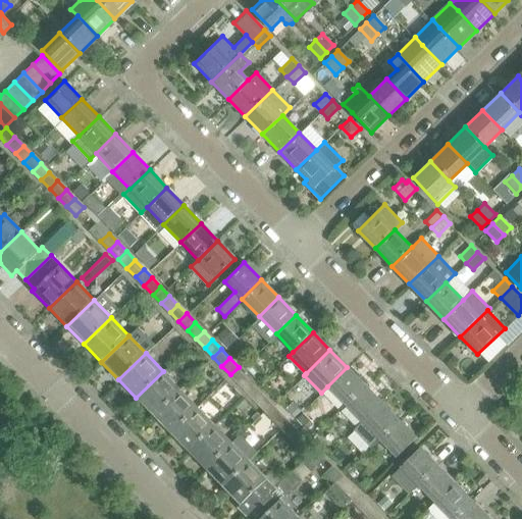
[(247,375),(239,367),(230,374),(239,383),(247,375)]
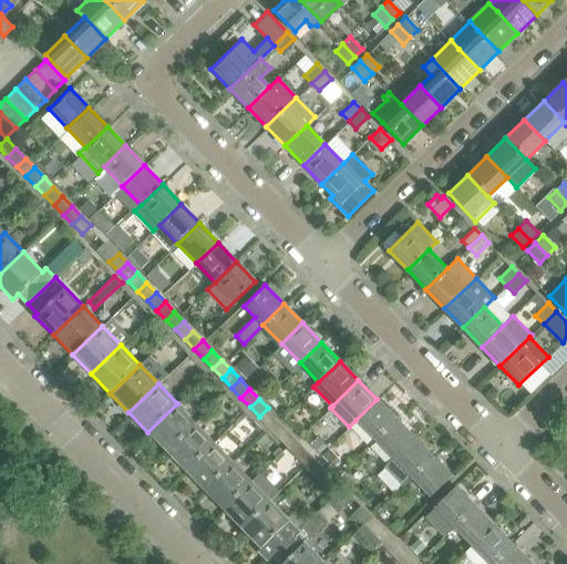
[(374,439),(395,418),(377,399),(356,420),(374,439)]
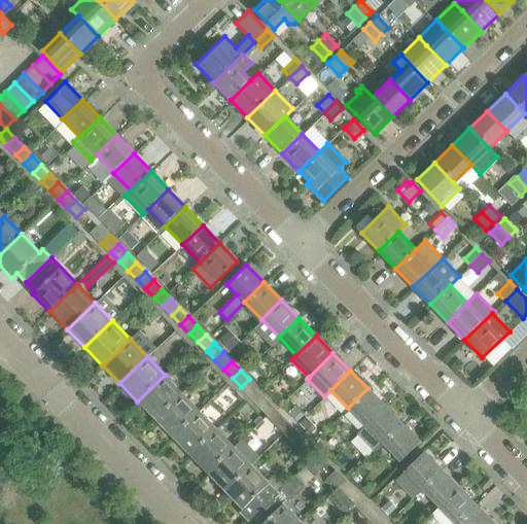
[(154,419),(182,392),(165,375),(137,402),(154,419)]
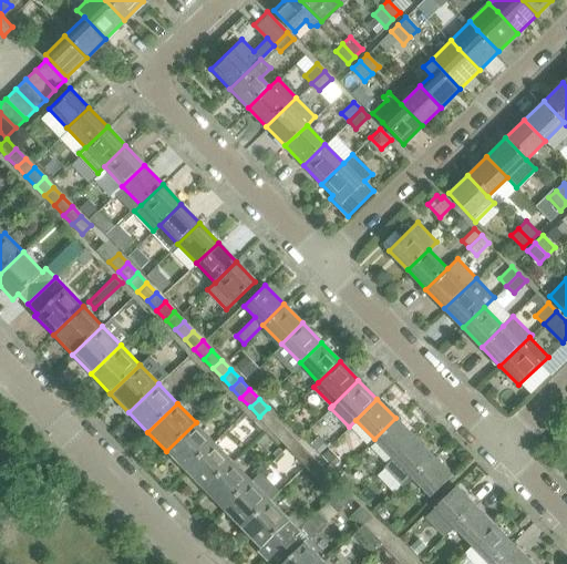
[(278,418),(268,408),(259,417),(269,427),(278,418)]
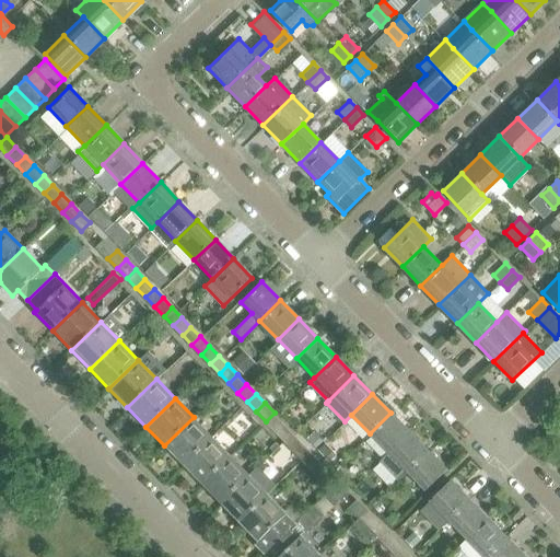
[(283,422),(275,413),(266,421),(275,430),(283,422)]
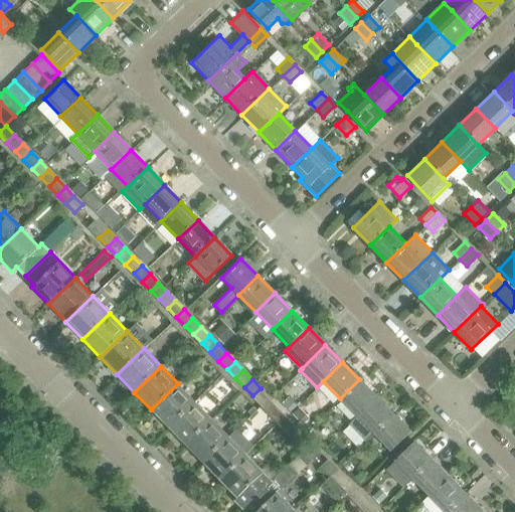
[(357,415),(376,397),(359,379),(340,398),(357,415)]
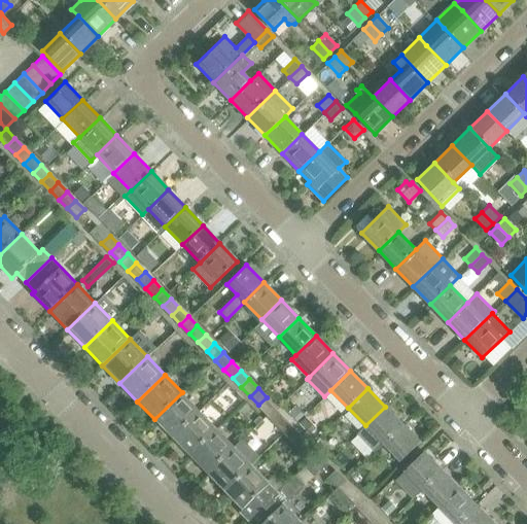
[(172,438),(200,411),(182,392),(154,419),(172,438)]
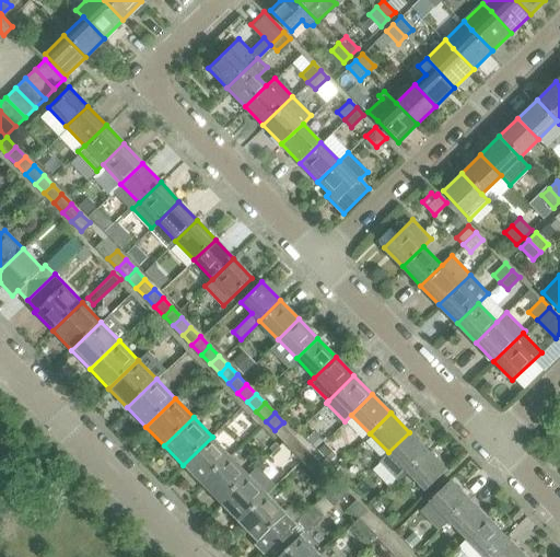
[(293,432),(283,422),(275,430),(284,440),(293,432)]
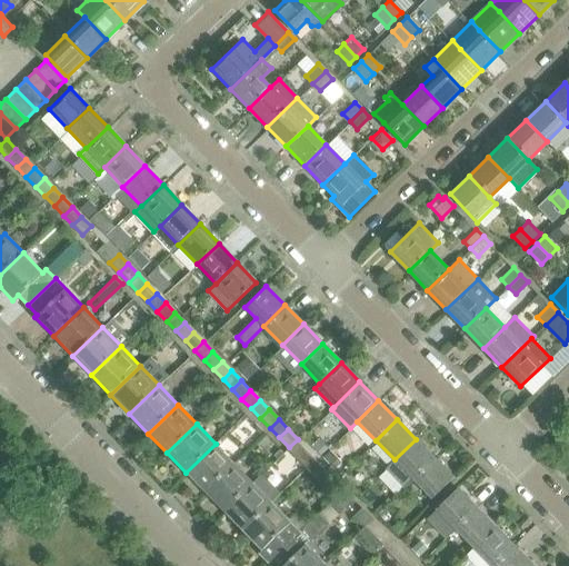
[(307,448),(298,439),(289,447),(298,457),(307,448)]
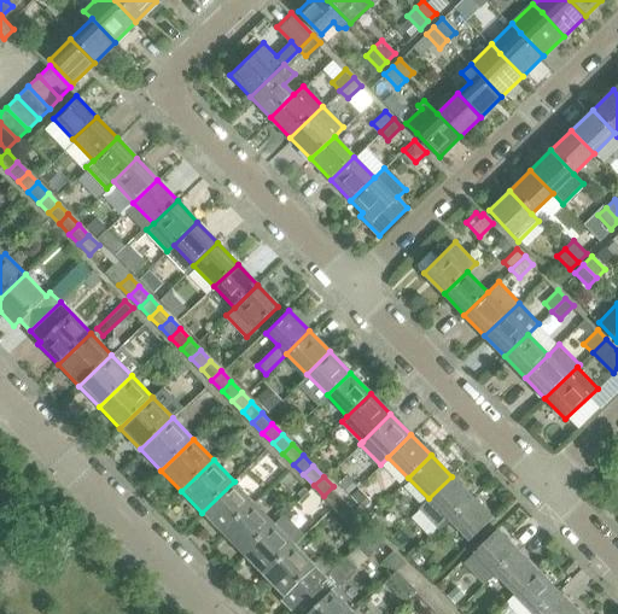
[(448,520),(472,497),(452,477),(429,498),(419,508),(439,528),(448,520)]
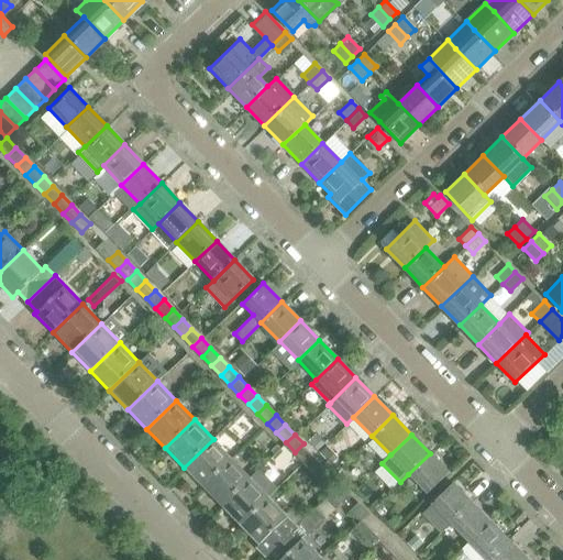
[(202,486),(232,458),(213,439),(184,468),(202,486)]
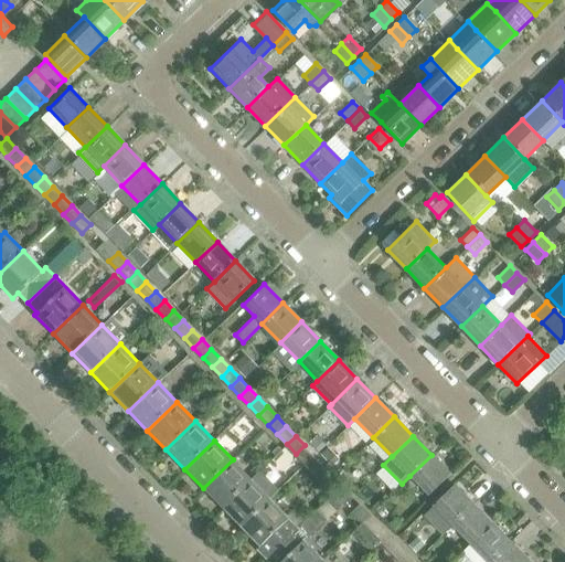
[(315,455),(305,445),(296,454),(306,464),(315,455)]
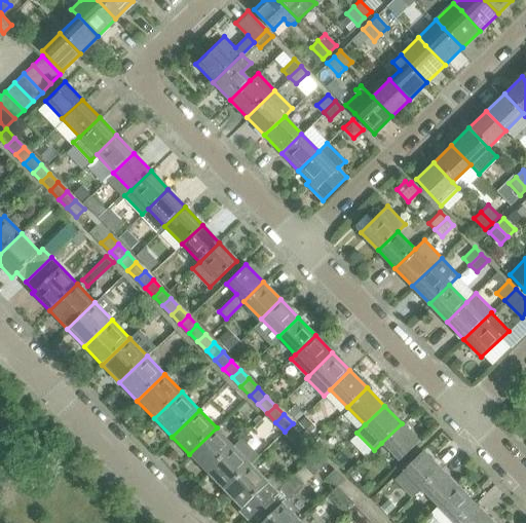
[(301,433),(293,423),(285,432),(293,440),(301,433)]
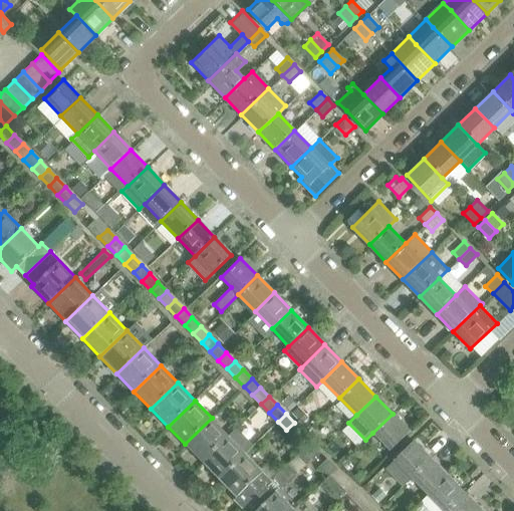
[(390,450),(409,431),(393,414),(372,433),(390,450)]
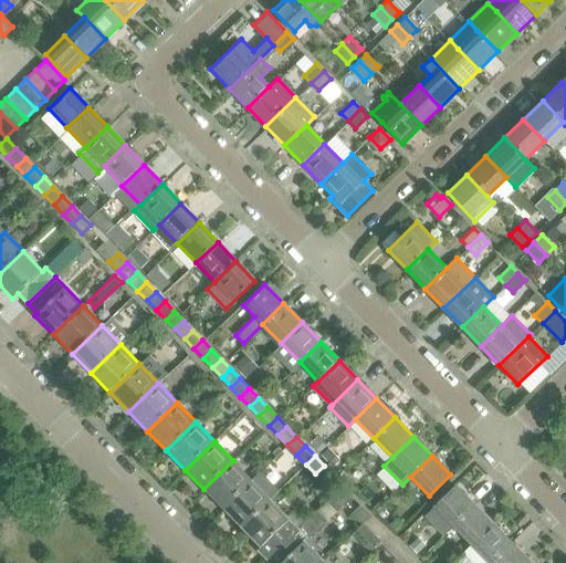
[(222,509),(252,480),(233,460),(203,489),(222,509)]
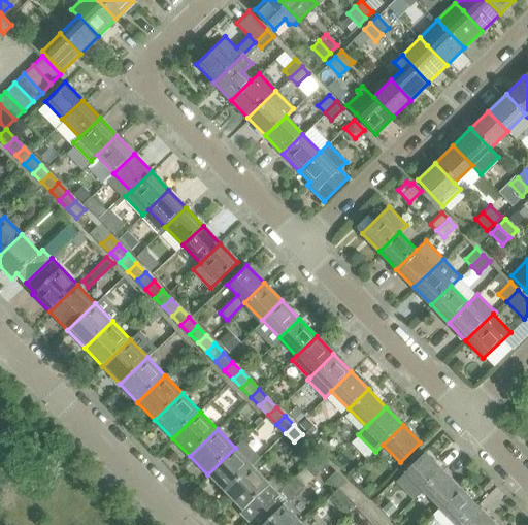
[(311,444),(302,434),(294,441),(303,451),(311,444)]
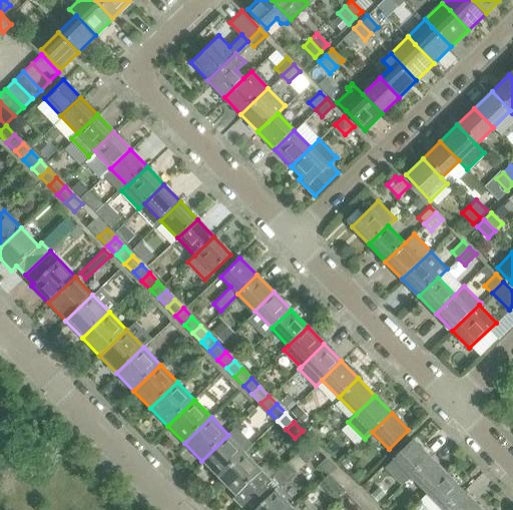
[(218,478),(245,452),(228,435),(201,461),(218,478)]
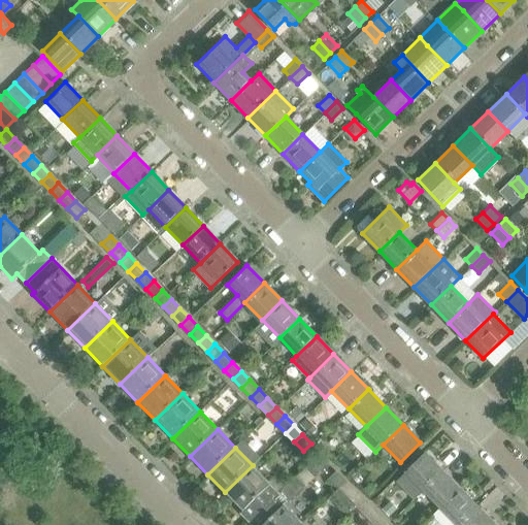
[(416,495),(422,489),(441,470),(424,452),(398,478),(416,495)]
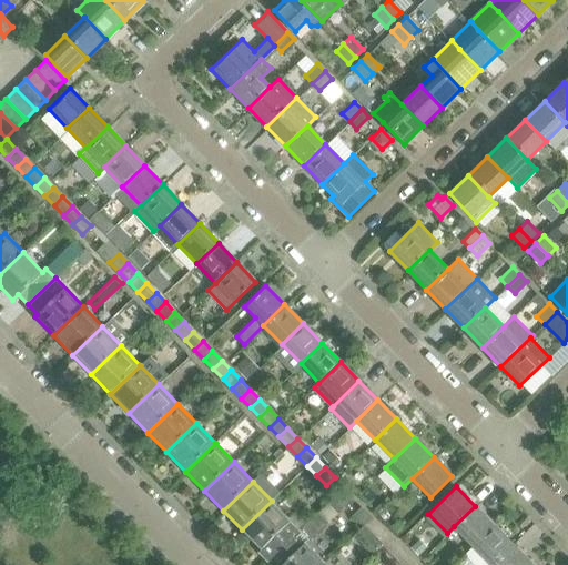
[(266,562),(300,530),(272,501),(242,530),(261,550),(257,553),(266,562)]
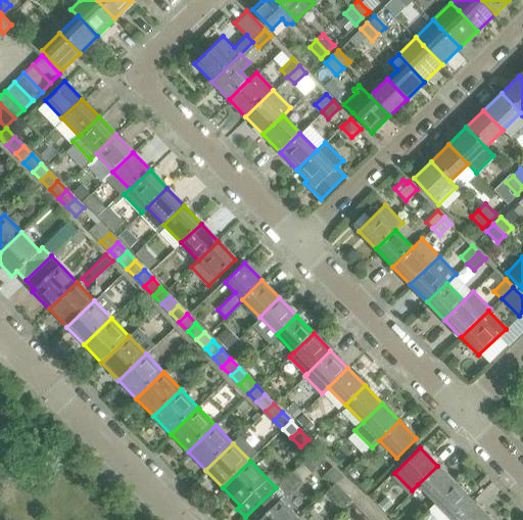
[(342,474),(333,465),(325,473),(334,481),(342,474)]
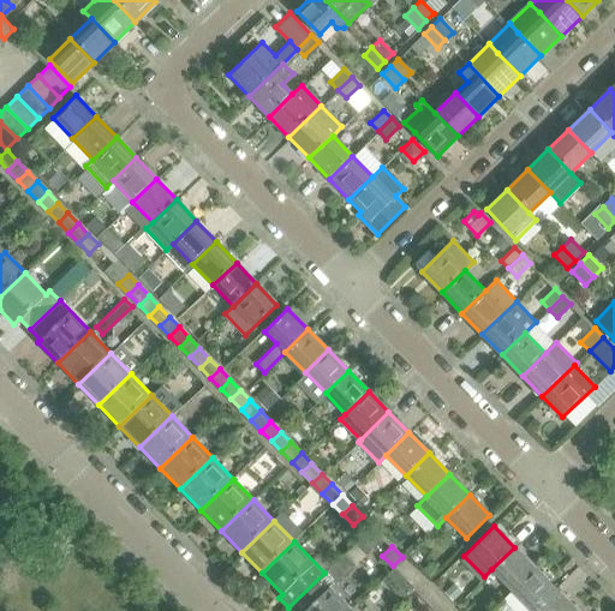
[(511,589),(533,568),(514,547),(491,569),(511,589)]
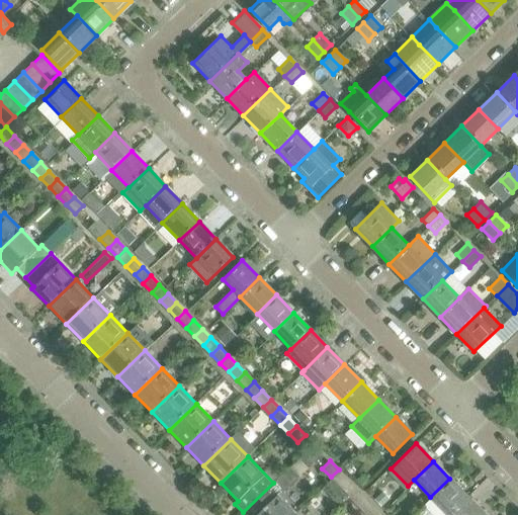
[(291,514),(295,512),(278,494),(298,474),(290,465),(273,483),(243,512),(245,514),(291,514)]
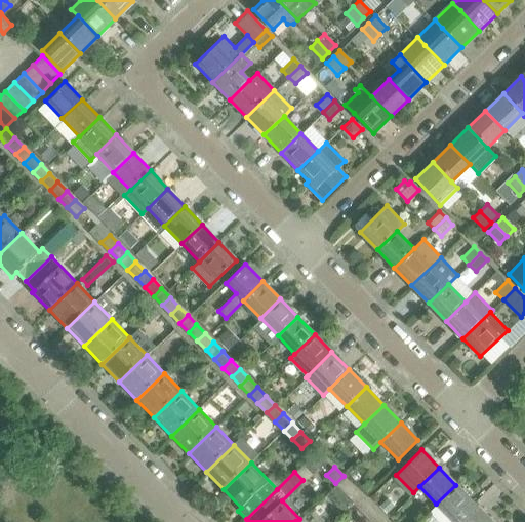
[(352,484),(344,476),(335,483),(344,492),(352,484)]
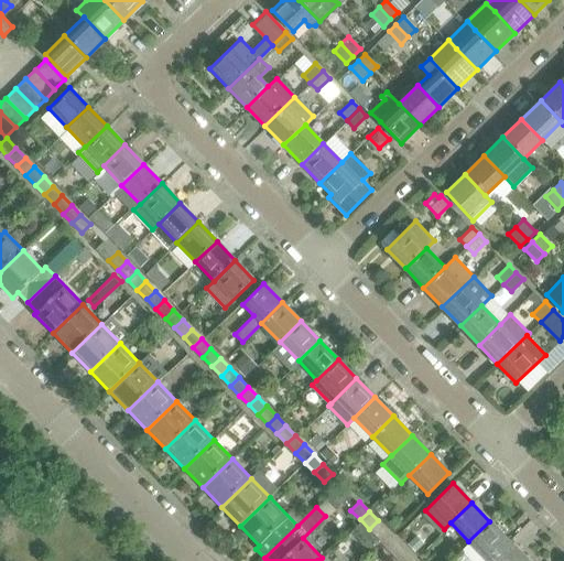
[(388,530),(378,520),(369,529),(379,539),(388,530)]
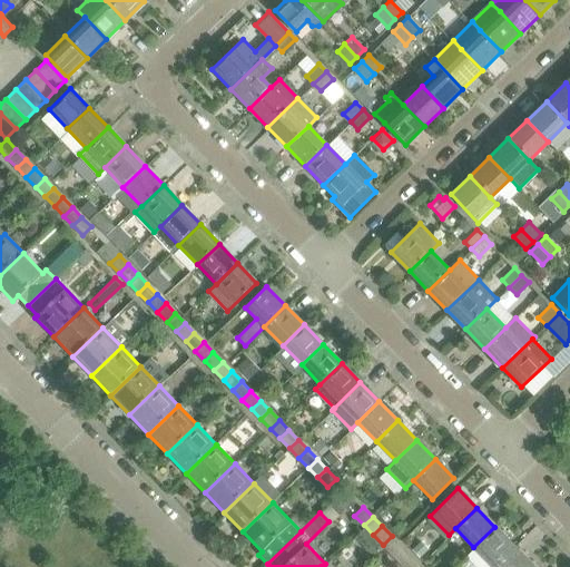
[(479,566),(491,566),(492,566),(513,546),(494,527),(473,547),(467,554),(479,566)]
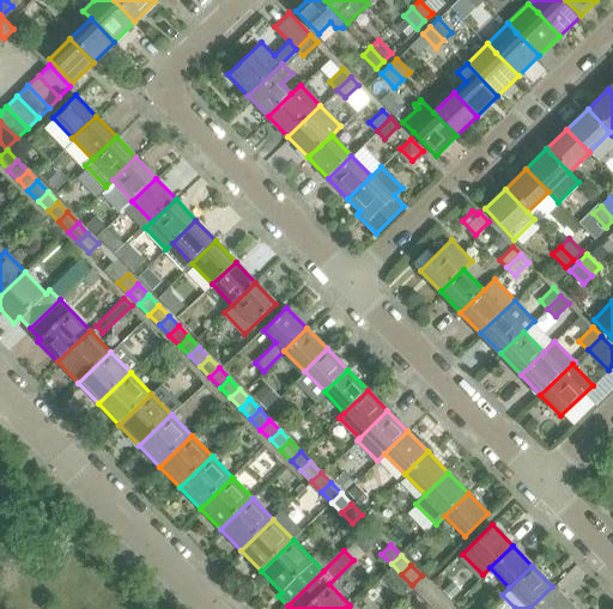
[(431,586),(422,576),(412,585),(422,596),(431,586)]
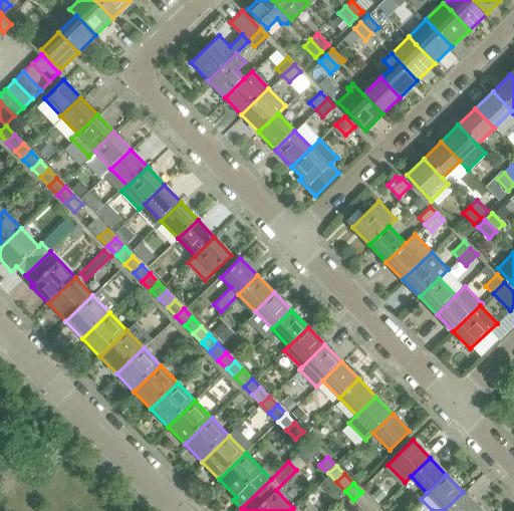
[(370,501),(361,492),(353,500),(362,508),(370,501)]
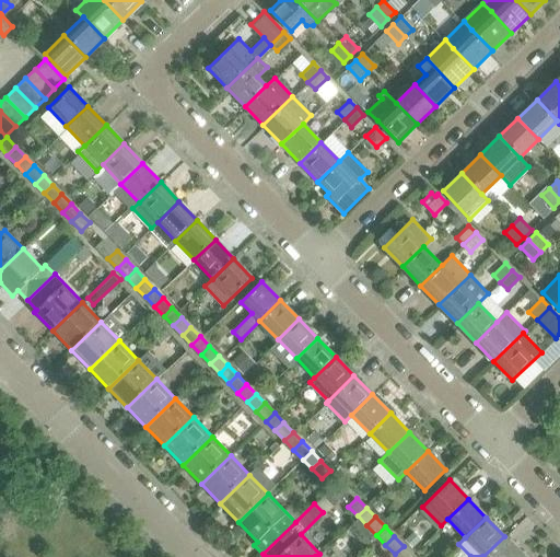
[(483,556),(521,556),(523,556),(504,536),(483,556)]
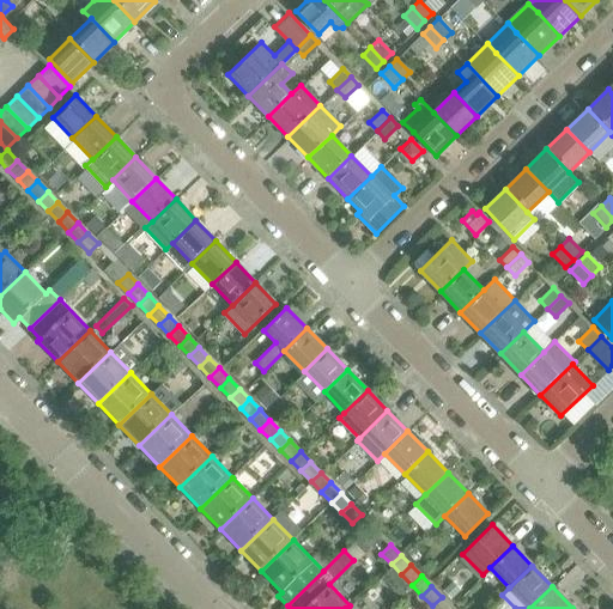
[(449,608),(451,607),(442,597),(432,606),(435,608),(449,608)]
